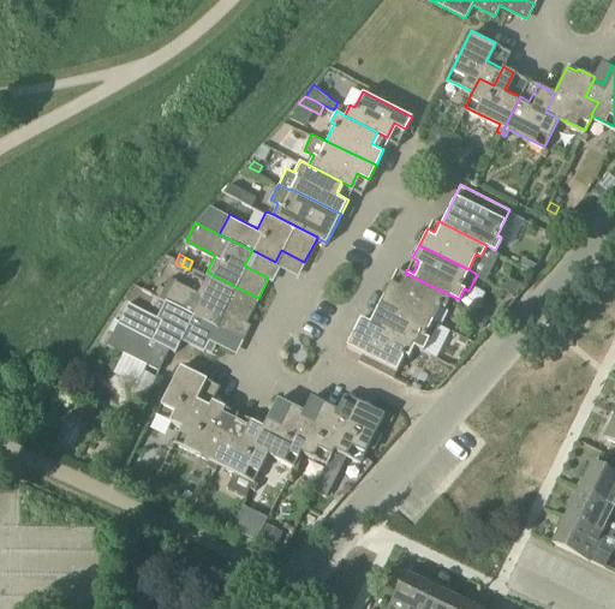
[(396,281),(390,278),(382,294),(433,320),(440,304),(445,306),(449,294),(405,273),(406,272),(402,270),(396,281)]
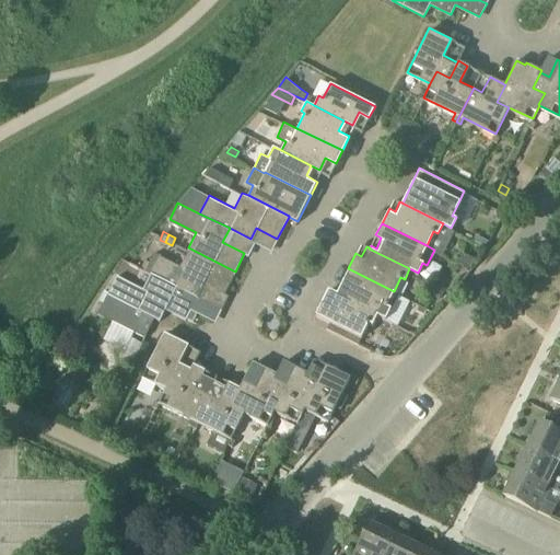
[(154,250),(144,268),(150,270),(198,295),(205,281),(225,291),(235,272),(188,247),(181,263),(154,250)]
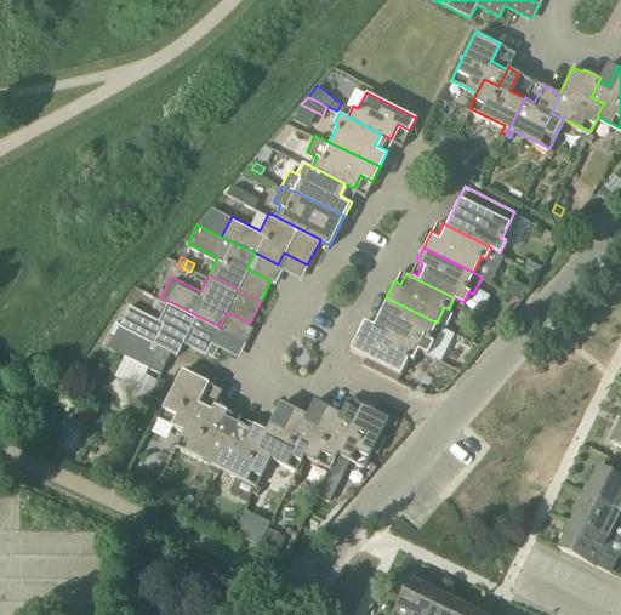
[(511,277),(505,289),(519,296),(525,284),(511,277)]
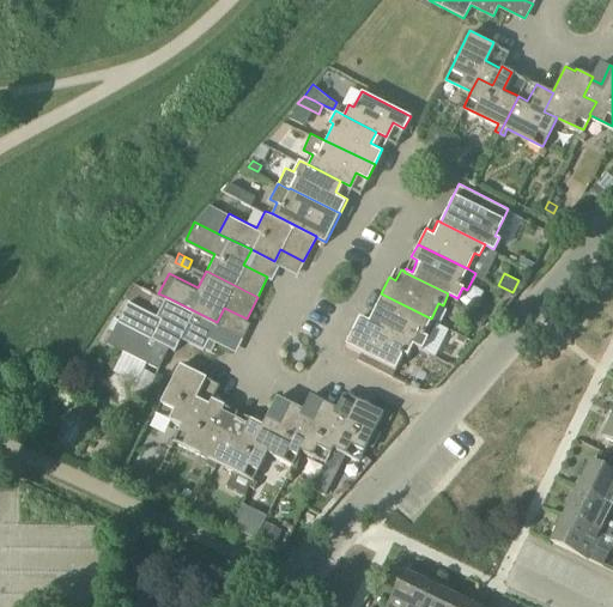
[(423,334),(431,319),(381,293),(369,320),(368,320),(412,343),(422,347),(428,337),(423,334)]
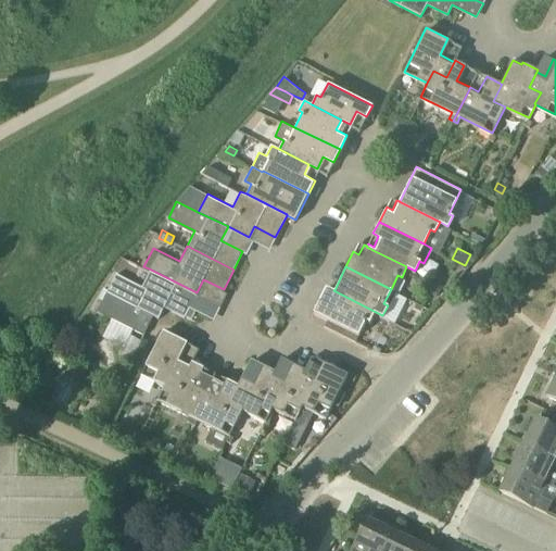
[(115,271),(97,309),(112,316),(102,335),(121,345),(117,352),(131,359),(141,339),(128,333),(131,326),(143,333),(154,313),(159,315),(164,305),(185,315),(189,307),(197,292),(149,268),(141,284),(115,271)]
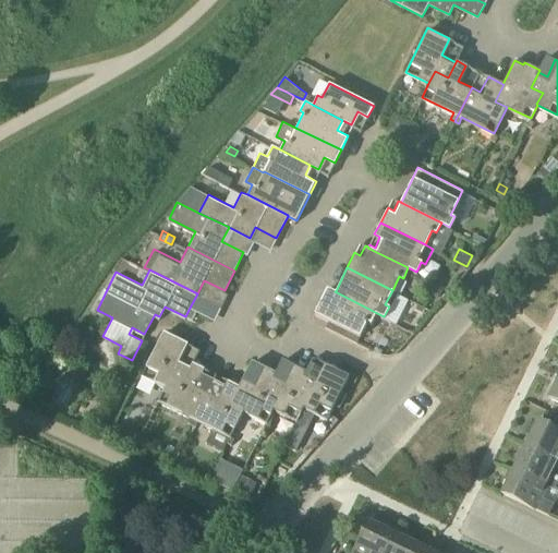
[(432,281),(427,290),(438,296),(443,287),(432,281)]
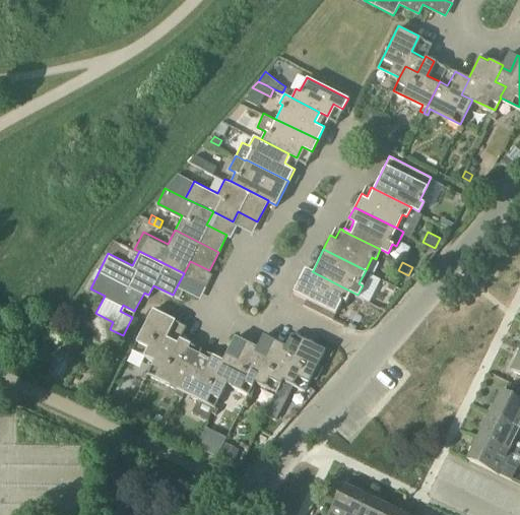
[(312,271),(313,271),(305,267),(293,292),(306,298),(303,304),(332,318),(341,299),(345,301),(349,291),(312,271)]
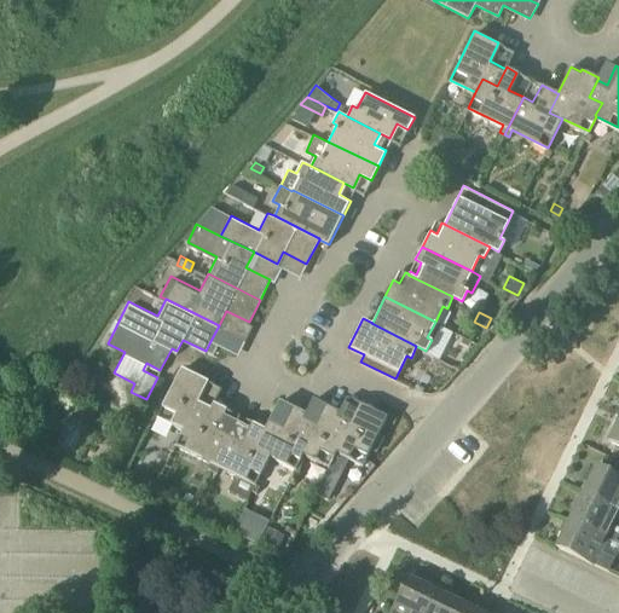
[(212,405),(196,398),(206,379),(181,366),(156,415),(183,427),(184,428),(191,415),(204,421),(212,405)]
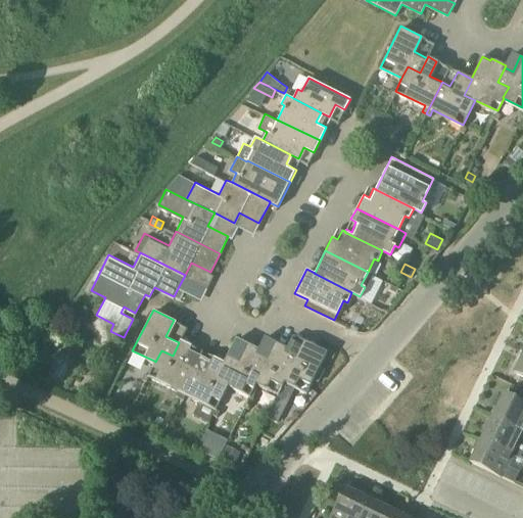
[(301,338),(299,342),(290,337),(286,346),(287,347),(279,364),(289,369),(283,380),(284,381),(278,393),(277,392),(275,397),(266,415),(278,421),(294,386),(306,391),(327,350),(301,338)]
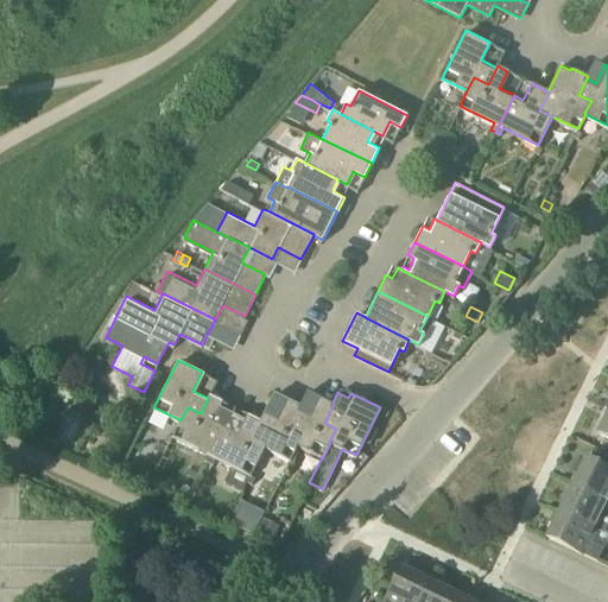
[(233,411),(217,404),(220,399),(210,394),(209,394),(208,398),(201,413),(188,407),(181,420),(179,419),(172,435),(207,451),(204,458),(208,460),(233,411)]
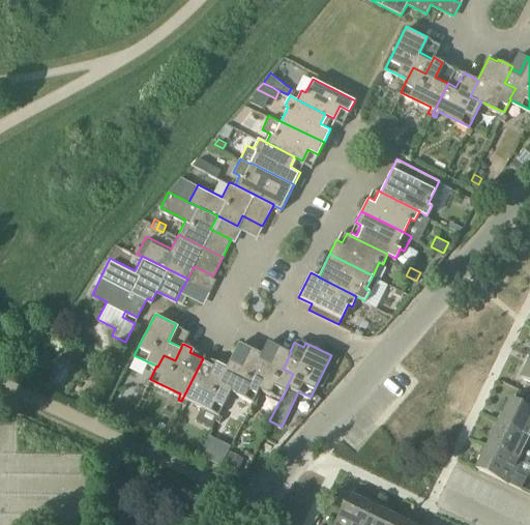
[(291,352),(290,351),(276,345),(268,361),(260,357),(254,371),(264,376),(258,387),(260,387),(281,398),(282,399),(288,386),(287,385),(293,374),(283,369),(291,352)]
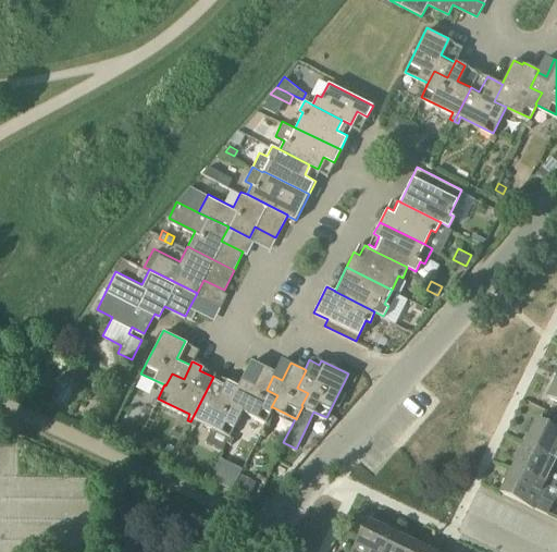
[(251,381),(242,377),(238,384),(239,385),(231,402),(243,408),(242,409),(265,421),(273,407),(271,407),(277,395),(267,390),(273,376),(275,372),(274,371),(260,364),(251,381)]
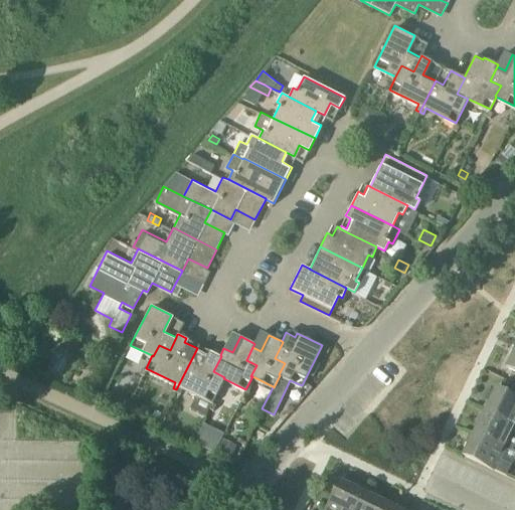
[(514,343),(505,364),(514,369),(514,376),(513,380),(514,380),(514,343)]
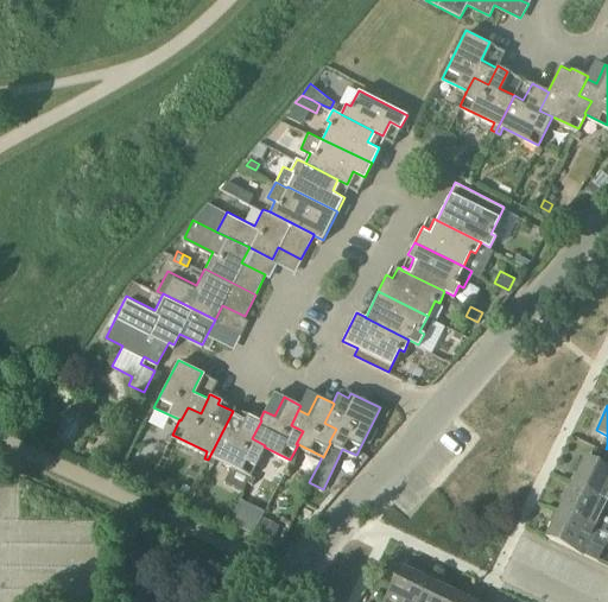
[(245,412),(242,417),(233,411),(208,460),(213,463),(215,456),(251,474),(264,447),(265,445),(252,438),(261,420),(260,419),(245,412)]
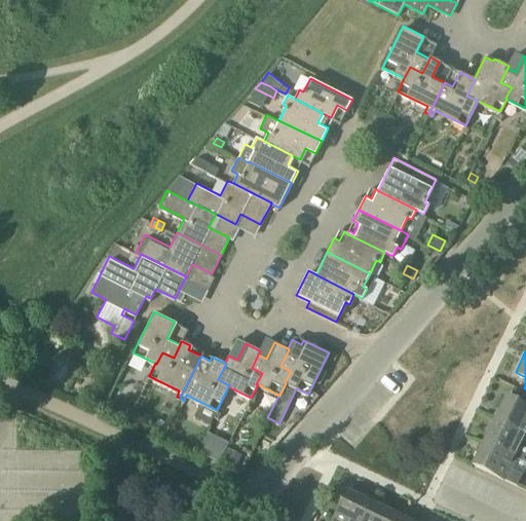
[(525,404),(505,395),(494,417),(525,432),(525,404)]
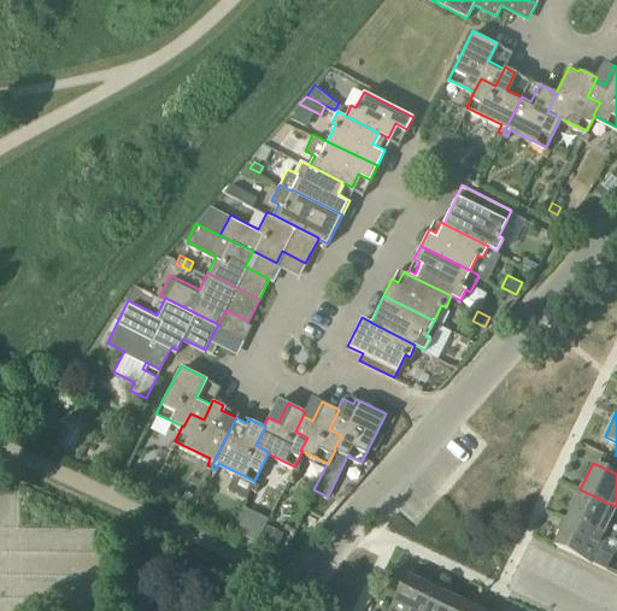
[(616,506),(580,489),(566,515),(605,533),(605,534),(616,540),(616,506)]
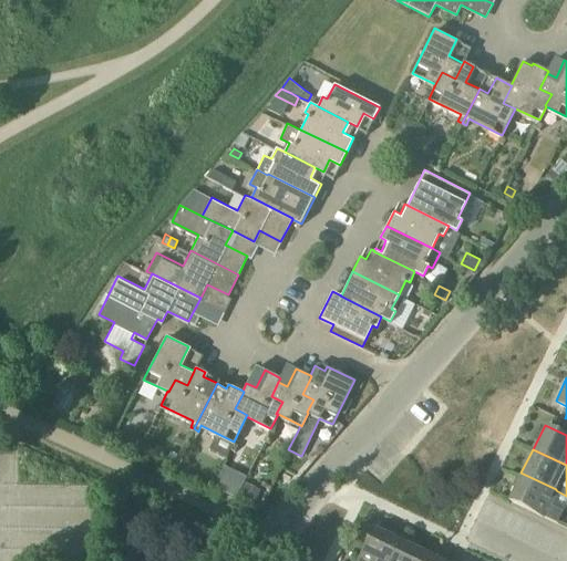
[(556,490),(556,489),(521,473),(509,497),(556,520),(563,508),(550,501),(556,490)]
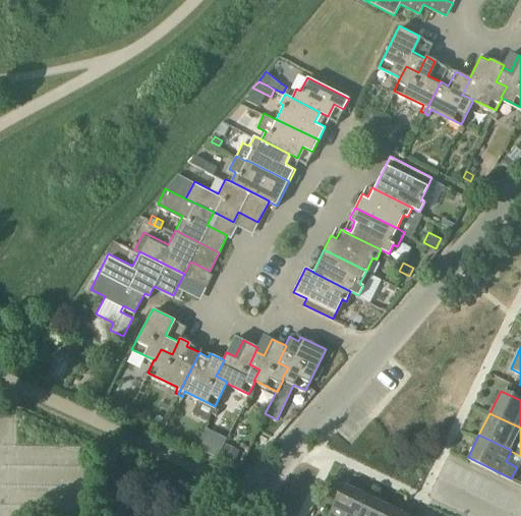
[(223,441),(218,454),(232,460),(238,448),(223,441)]
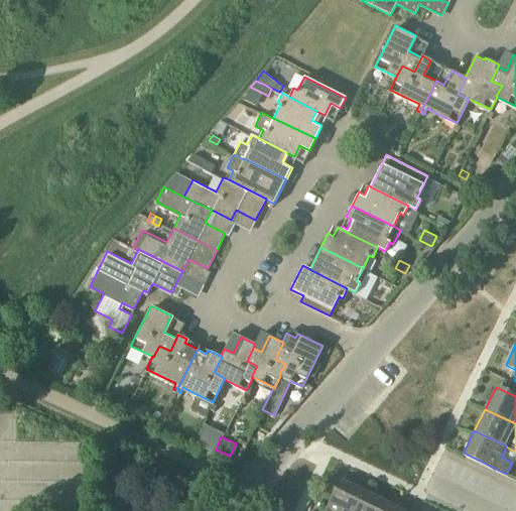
[(458,477),(465,462),(456,458),(448,472),(458,477)]
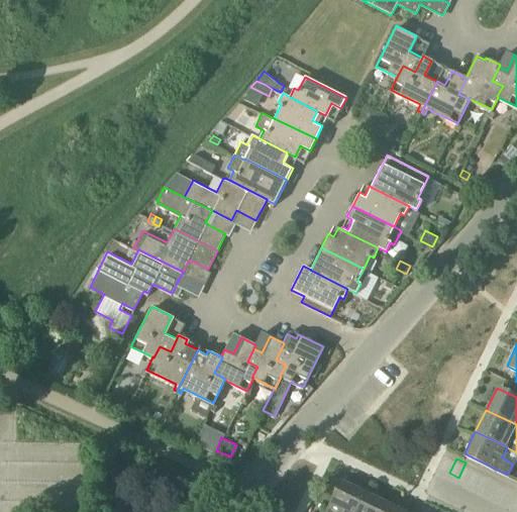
[(351,511),(363,490),(341,480),(325,511),(351,511)]
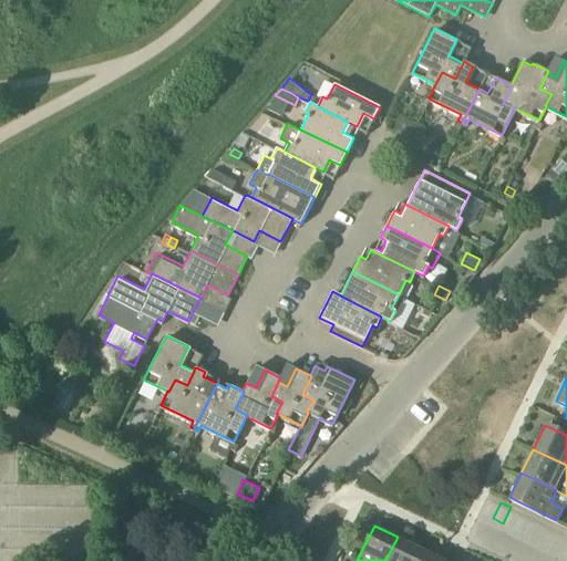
[(415,560),(422,549),(398,537),(385,560),(415,560)]
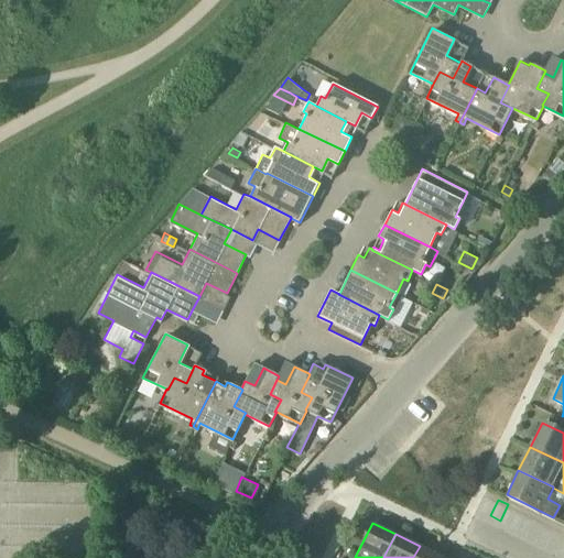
[(443,557),(444,557),(420,546),(413,557),(443,557)]
